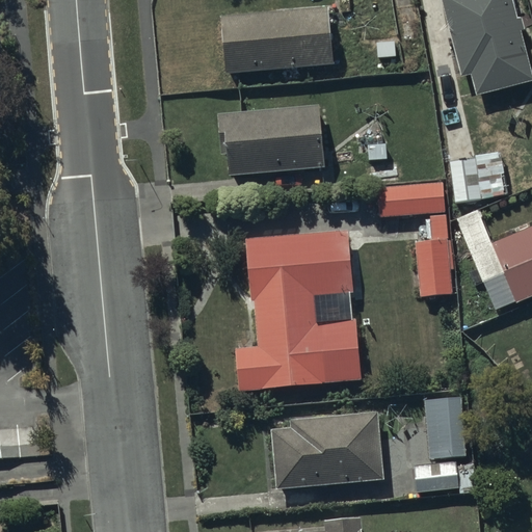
[(509,0),(439,0),(457,76),(468,74),(473,95),(531,80),(519,30),(523,29),(520,17),(514,19),(509,0)]
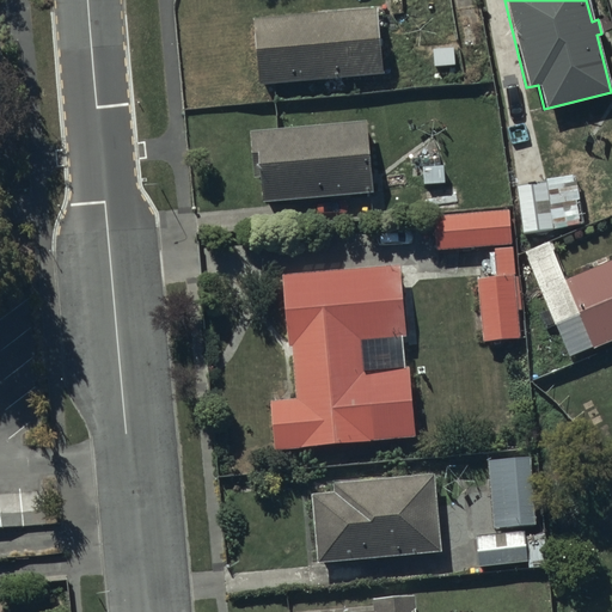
[(381,68),(377,4),(252,14),(257,79),(381,68)]
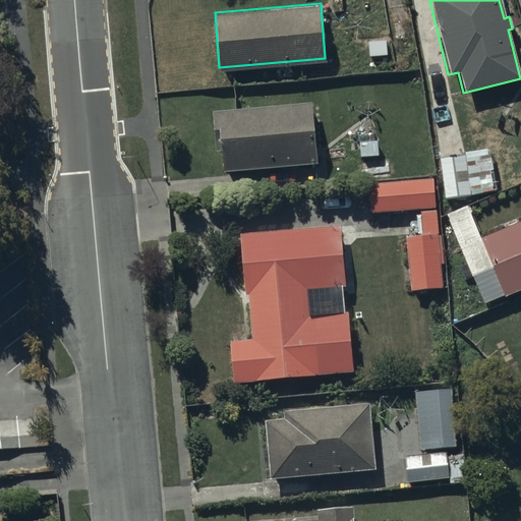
[(316,163),(311,101),(212,109),(214,145),(220,145),(222,170),(316,163)]
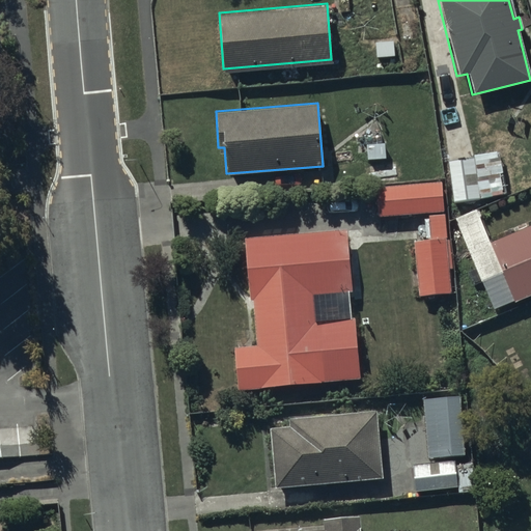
[(474,156),(447,159),(452,201),(479,198),(474,156)]
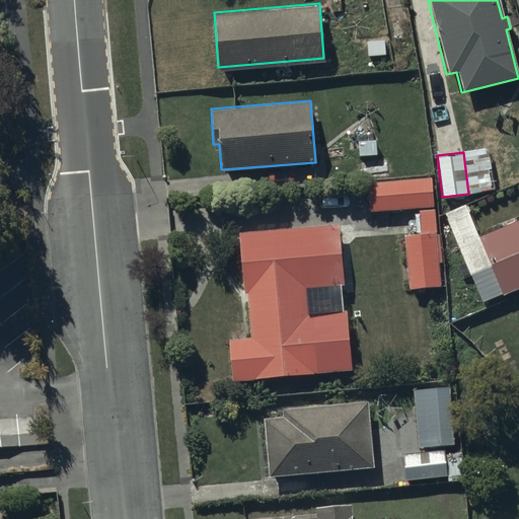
[(433,206),(431,176),(366,180),(368,210),(433,206)]
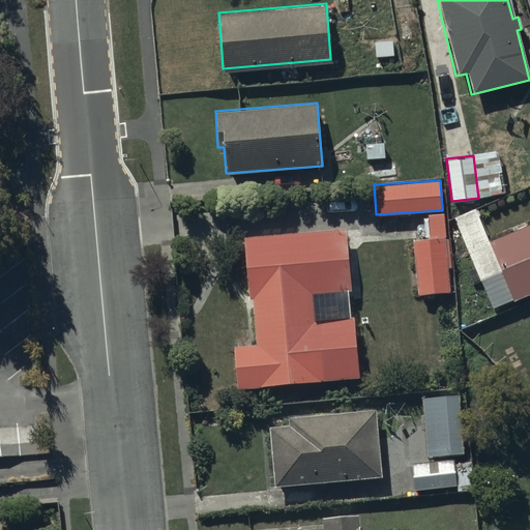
[(457,217),(463,232),(468,243),(496,307),(514,299),(516,301),(529,294),(529,226),(492,243),(476,208),(457,217)]
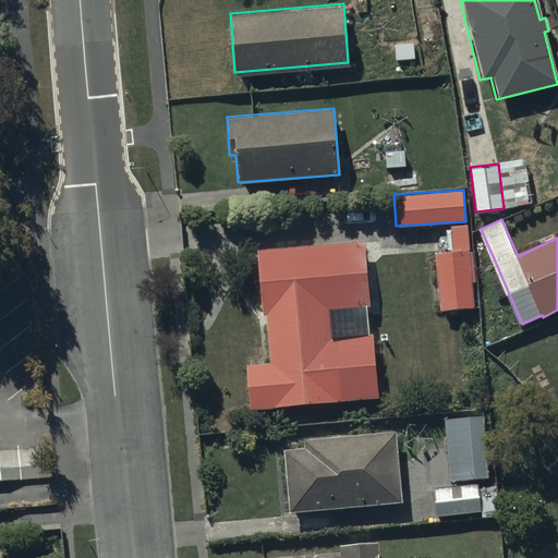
[(453,254),(436,255),(440,312),(474,310),(473,282),(475,282),(473,250),(469,251),(468,227),(451,228),(453,254)]
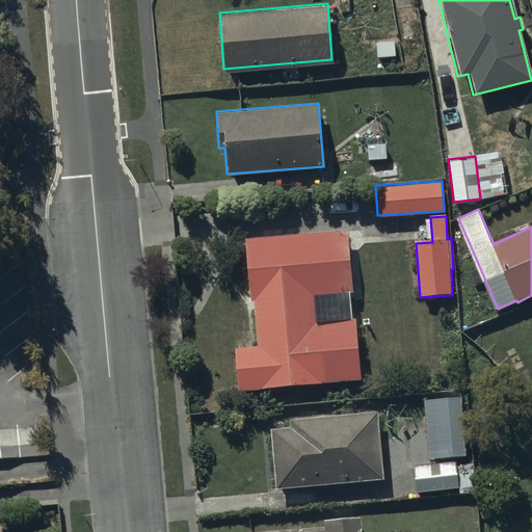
[(347,229),(244,238),(249,300),(254,300),(258,347),(235,349),(239,390),(360,380),(354,319),(314,322),(312,296),(352,293),(347,229)]
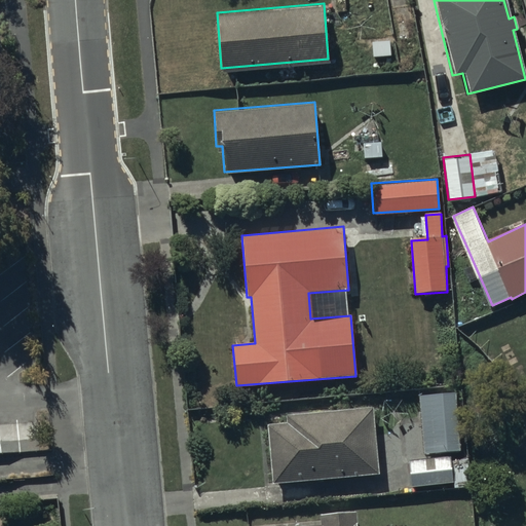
[(456,390),(419,393),(423,453),(460,450),(456,390)]
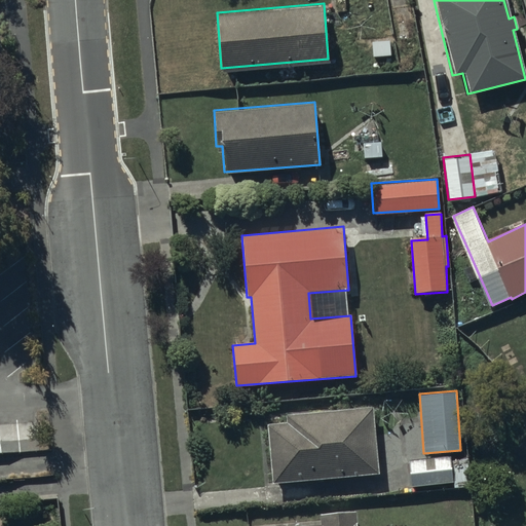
[(287,420),(267,422),(272,482),(378,473),(373,407),(287,414),(287,420)]
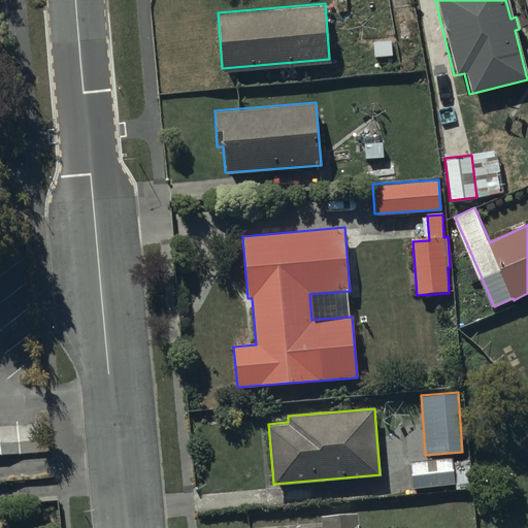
[(454,458),(410,461),(413,488),(454,485),(455,489),(470,488),(468,462),(454,463),(454,458)]
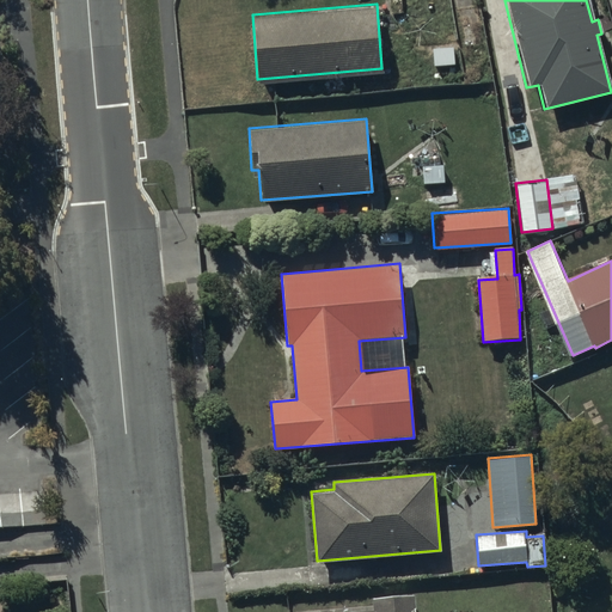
[(414,611),(412,595),(373,598),(374,609),(335,611),(414,611)]
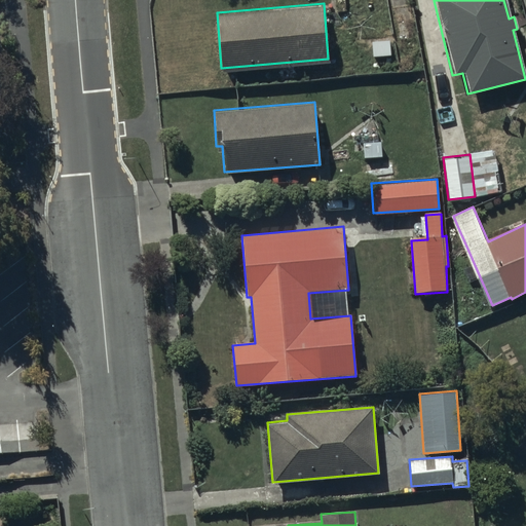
All buildings are outlined.
